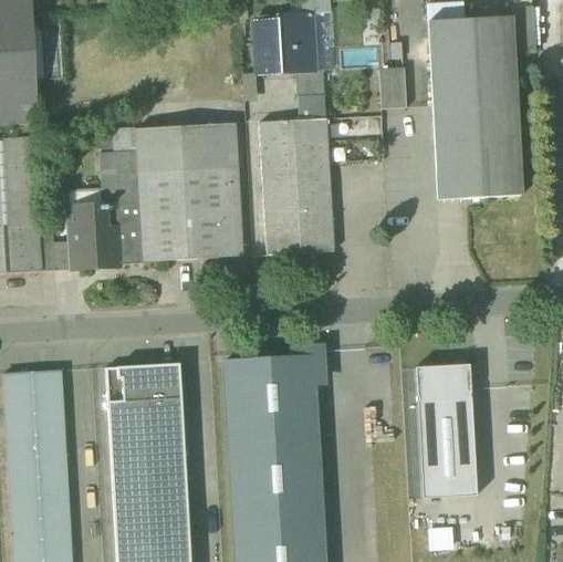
[(0,0),(0,123),(8,123),(13,123),(13,136),(0,136),(0,271),(43,269),(41,222),(35,134),(34,122),(40,122),(40,121),(38,94),(37,76),(34,22),(32,0),(0,0)]
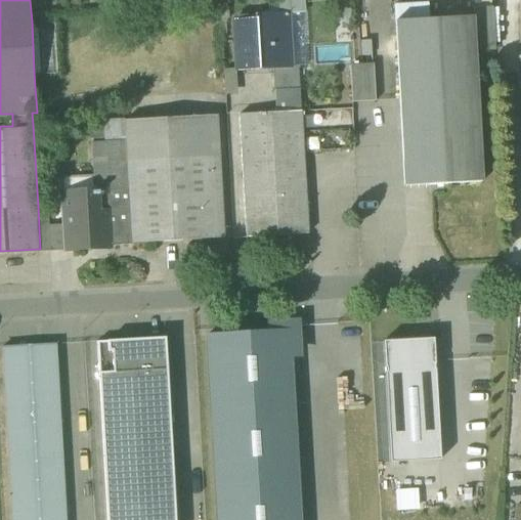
[(292,11),(307,10),(306,0),(280,0),(281,11),(292,11)]
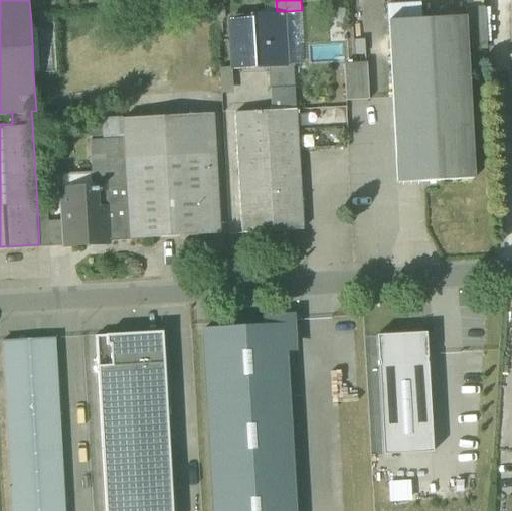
[(389,1),(390,17),(423,16),(422,0),(405,0),(389,1)]
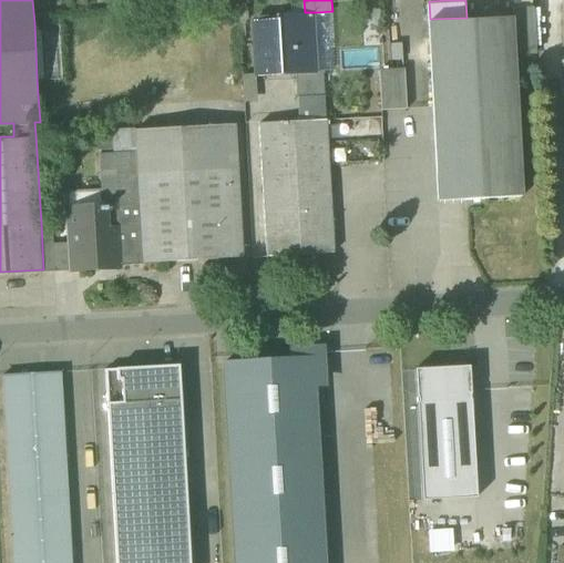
[(332,11),(316,12),(319,70),(326,69),(336,69),(332,11)]
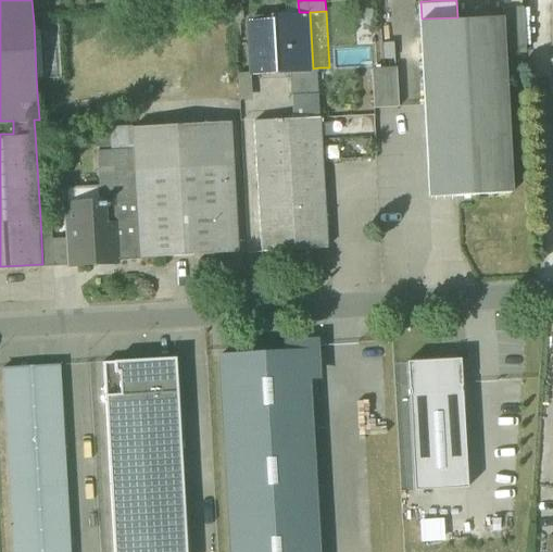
[(253,70),(253,74),(293,72),(313,71),(313,69),(310,12),(299,12),(275,13),(275,23),(251,25),(253,70)]
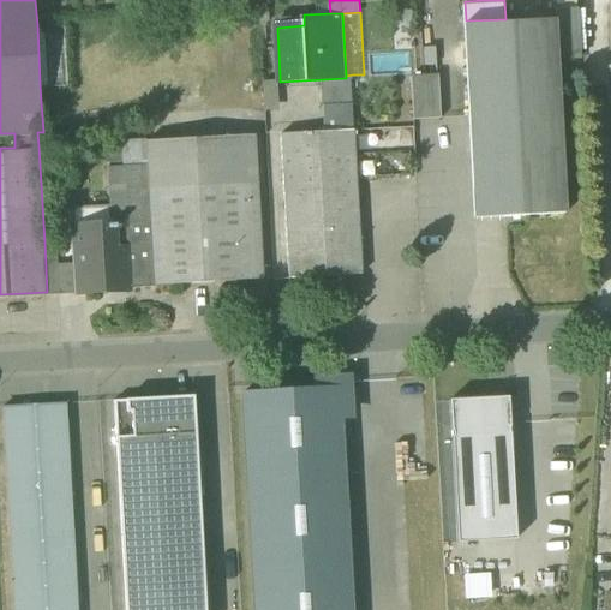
[(466,21),(477,215),(568,210),(557,16),(505,19),(466,21)]
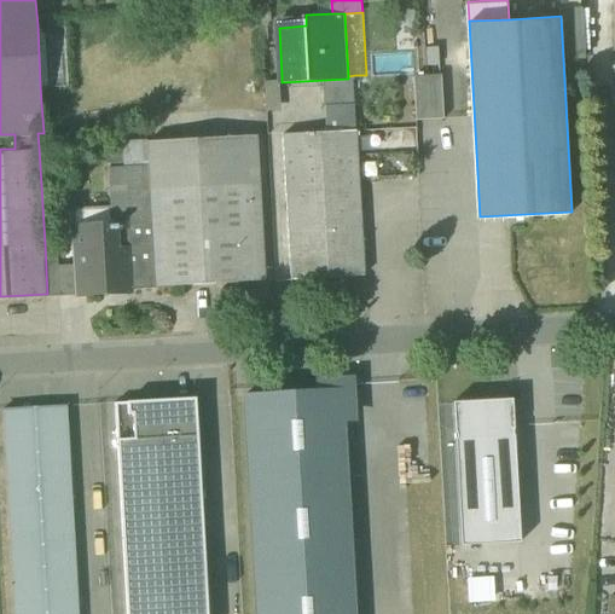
[(38,24),(40,84),(71,82),(68,23),(38,24)]
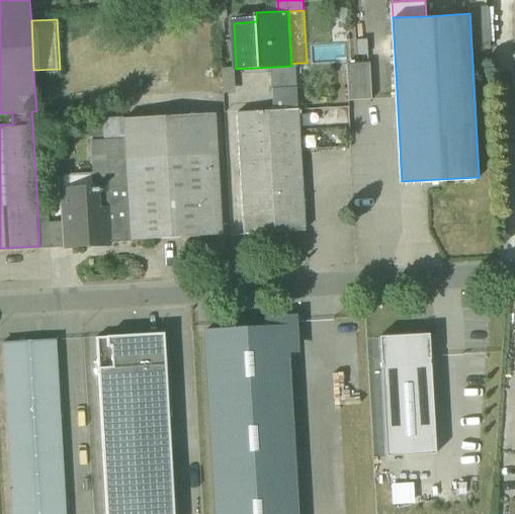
[(348,62),(350,98),(373,96),(371,61),(348,62)]
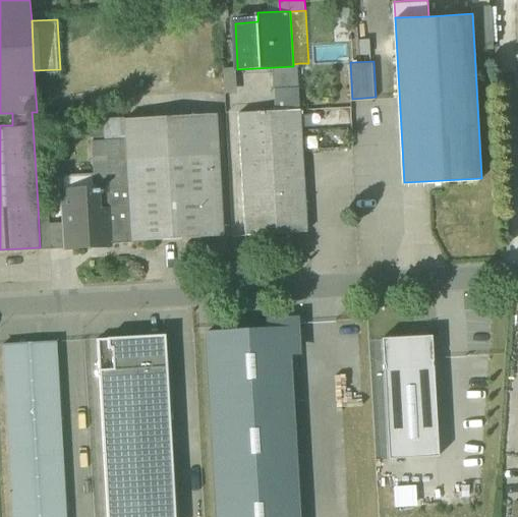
[(275,67),(276,88),(300,85),(299,63),(293,64),(293,66),(275,67)]
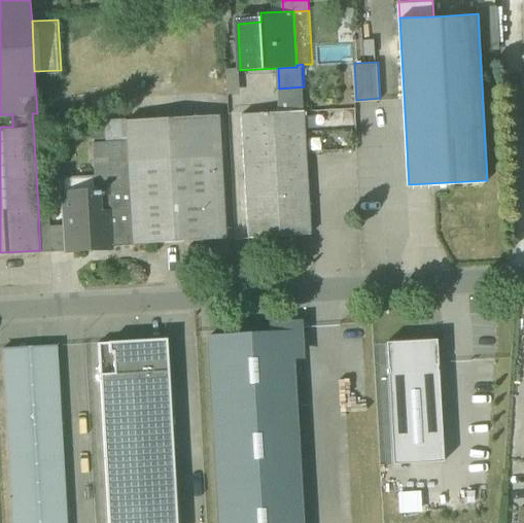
[(241,91),(240,70),(240,66),(228,66),(229,91),(241,91)]
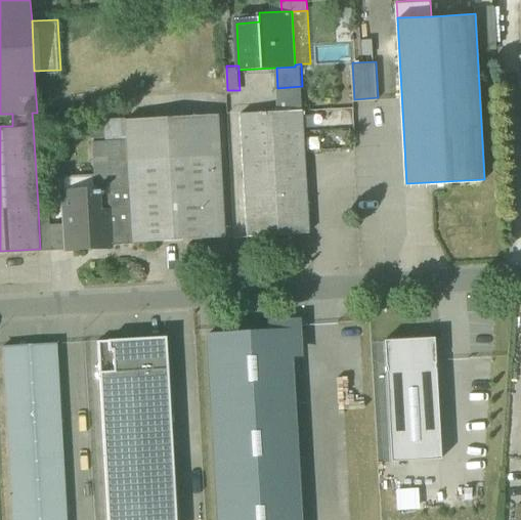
[(304,106),(302,86),(277,88),(278,109),(304,106)]
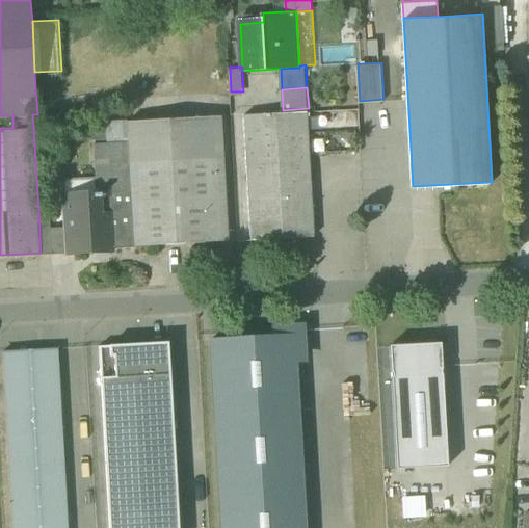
[(245,112),(252,236),(315,233),(309,108),(283,110),(245,112)]
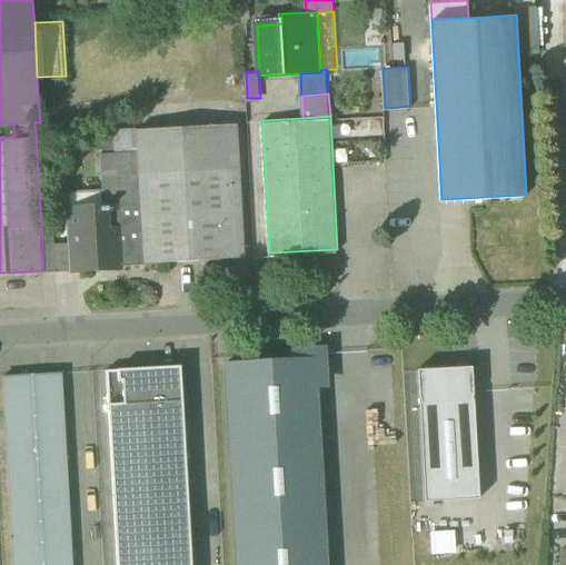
[(141,201),(145,260),(146,260),(160,260),(162,259),(234,256),(229,167),(227,122),(138,128),(139,149),(140,172),(141,201)]
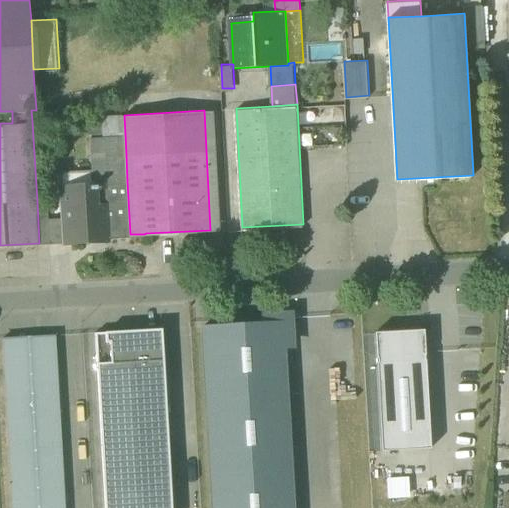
[(125,134),(124,115),(103,115),(104,135),(125,134)]
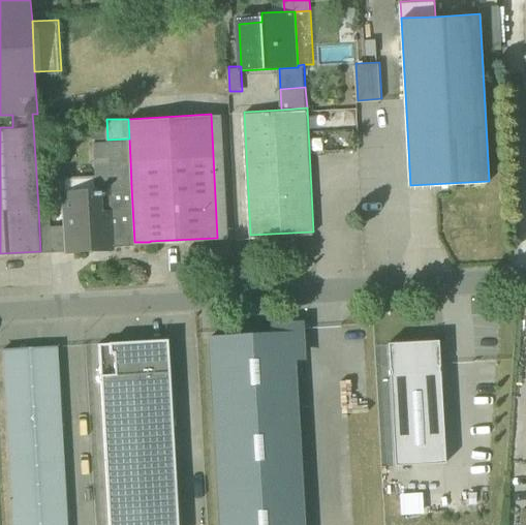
[(96,175),(97,189),(131,187),(130,160),(129,139),(107,140),(94,141),(96,175)]
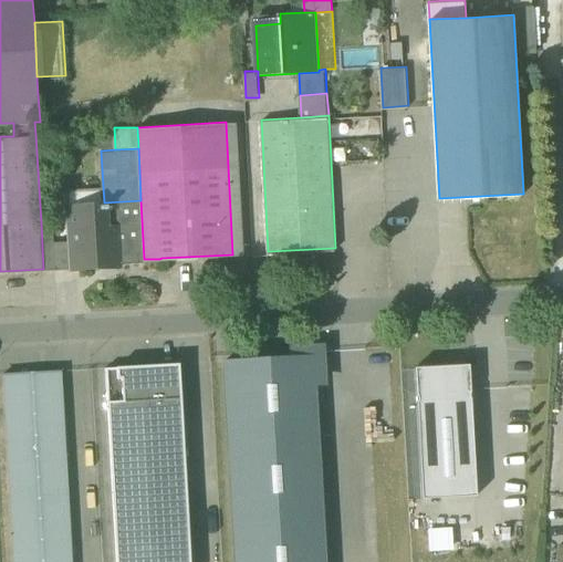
[(104,203),(103,187),(70,189),(71,205),(104,203)]
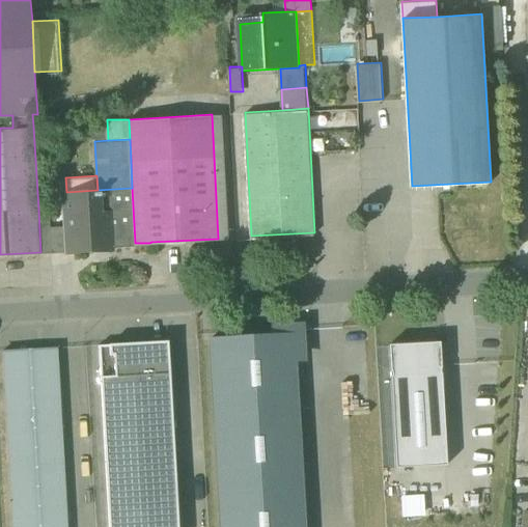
[(73,224),(75,250),(94,249),(94,246),(112,246),(112,245),(136,244),(136,243),(135,243),(132,188),(98,190),(66,192),(67,216),(73,215),(73,224)]
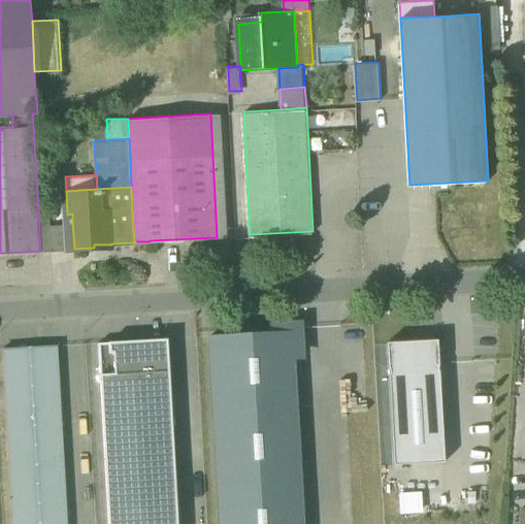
[(72,223),(51,224),(51,216),(38,207),(40,251),(53,250),(74,249),(72,223)]
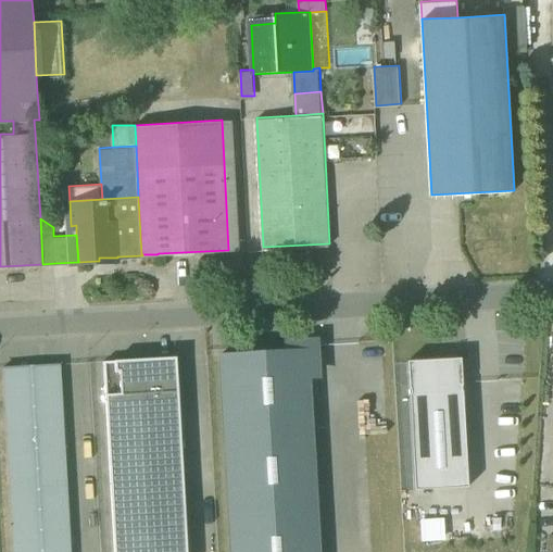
[(321,551),(310,348),(222,352),(233,551),(321,551)]
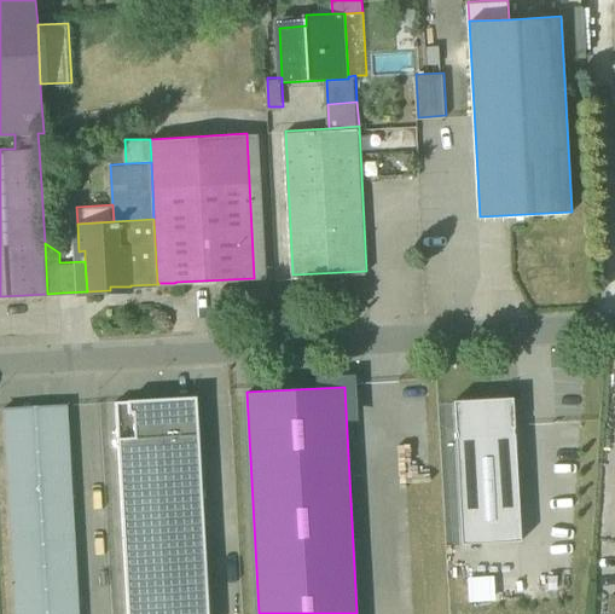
[(117,400),(120,438),(199,433),(197,395),(117,400)]
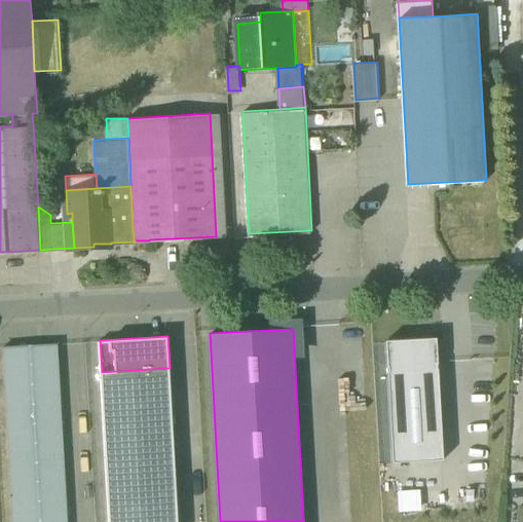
[(388,365),(439,362),(437,336),(387,339),(388,365)]
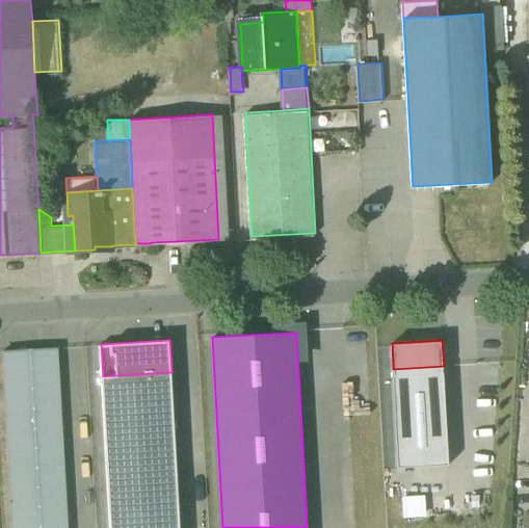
[(5,349),(15,527),(69,527),(59,346),(5,349)]
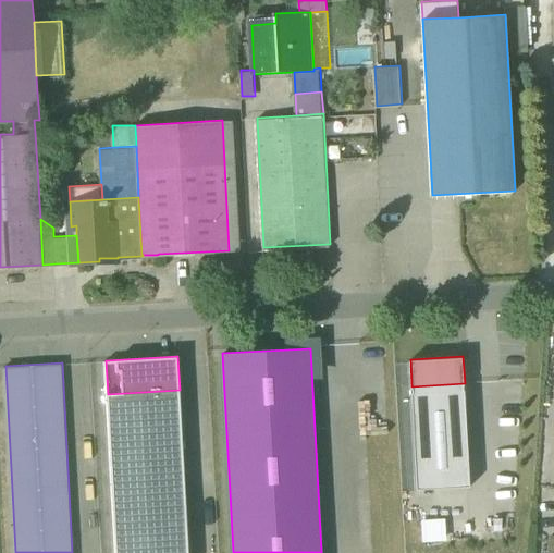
[(465,383),(411,386),(417,488),(470,486),(465,383)]
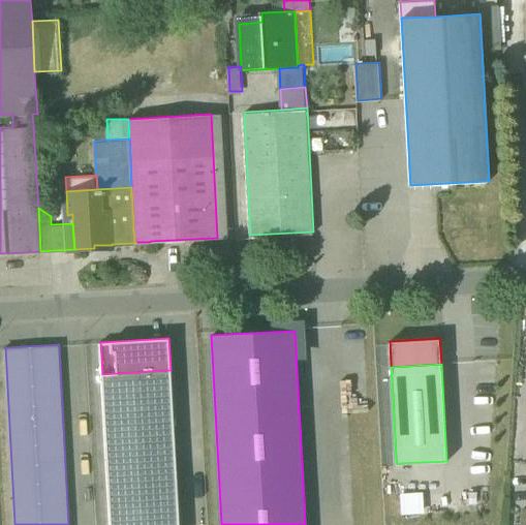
[(179,524),(171,370),(102,374),(111,524),(179,524)]
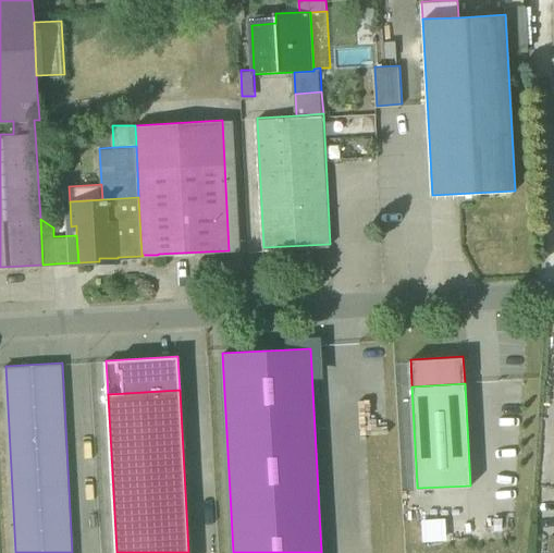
[(508,552),(507,518),(428,523),(429,552),(508,552)]
